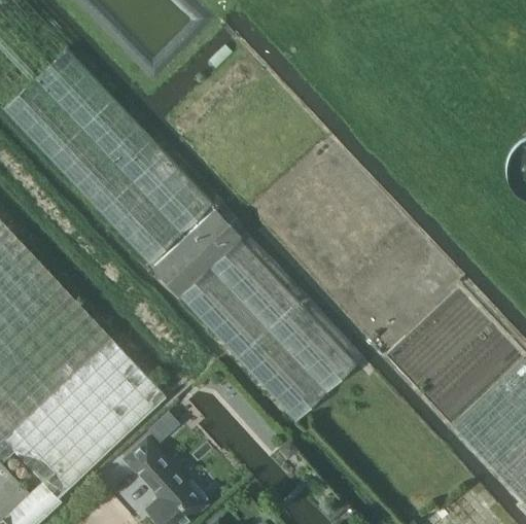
[(0,0),(0,105),(150,265),(214,205),(20,0),(0,0)]
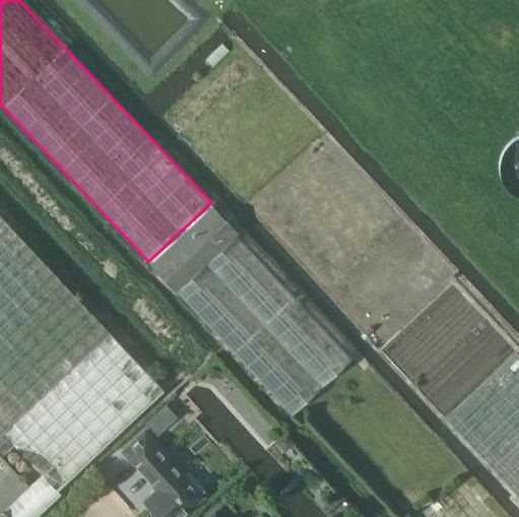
[(518,147),(513,152),(510,156),(508,162),(506,168),(506,173),(506,178),(508,183),(511,188),(515,193),(518,195),(518,147)]
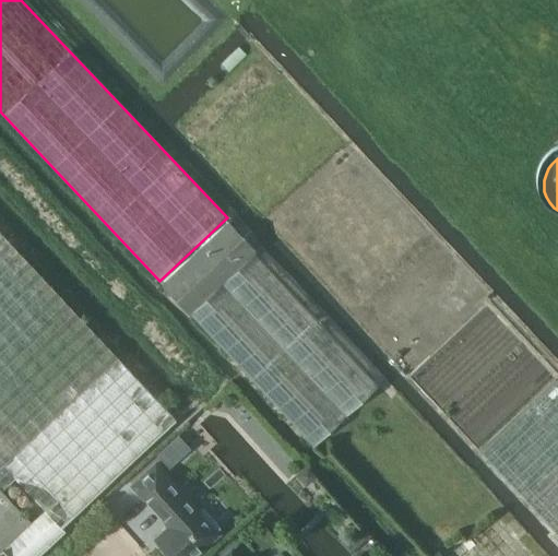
[(245,374),(316,448),(379,390),(254,255),(258,252),(229,222),(162,286),(191,316),(245,374)]
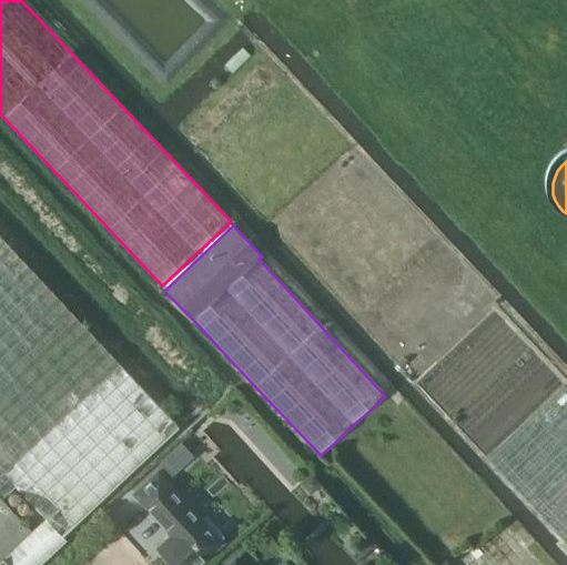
[(0,564),(3,561),(7,564),(41,564),(68,541),(63,535),(180,429),(0,236),(0,564)]
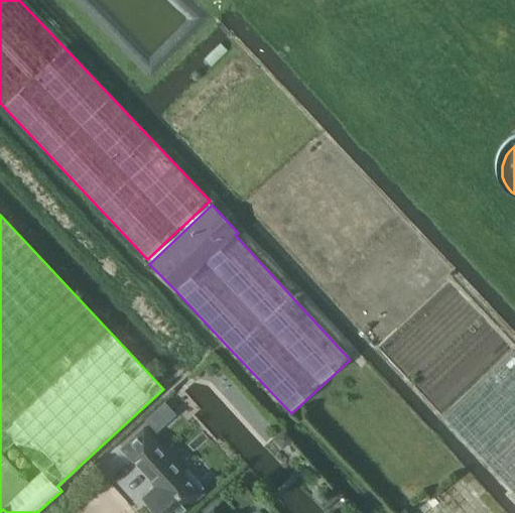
[(514,353),(443,421),(514,499),(514,353)]
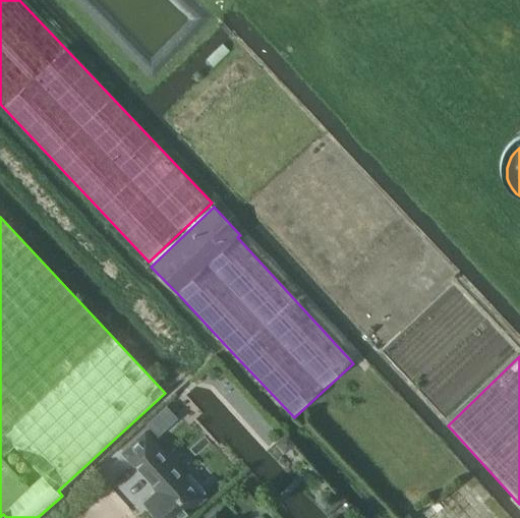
[(158,417),(157,424),(162,429),(169,430),(174,425),(174,418),(170,413),(163,413),(158,417)]
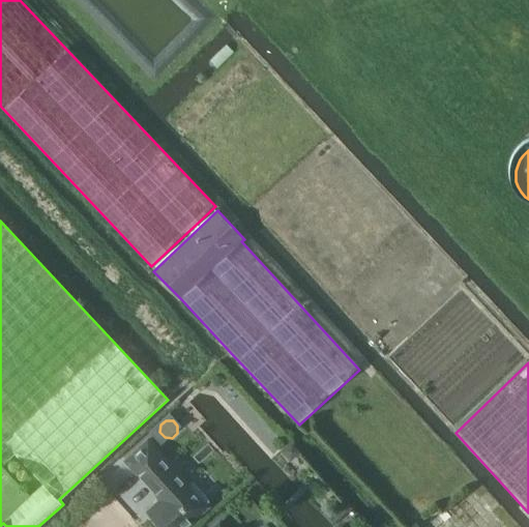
[(189,488),(148,443),(126,463),(163,501),(148,514),(159,526),(187,526),(208,508),(206,506),(210,503),(193,485),(189,488)]
